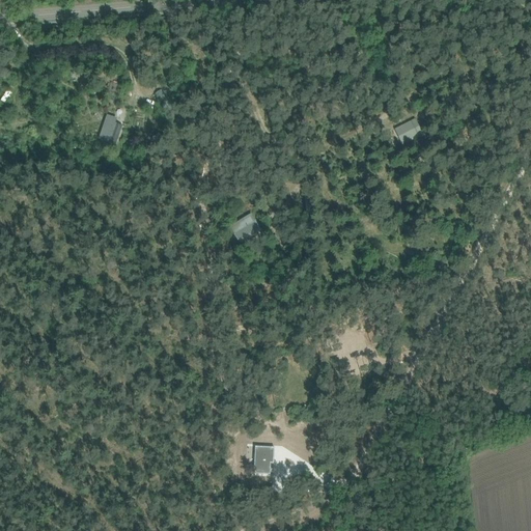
[(117,123),(116,122),(117,121),(107,117),(99,139),(109,143),(109,142),(116,144),(122,127),(117,124),(117,123)]
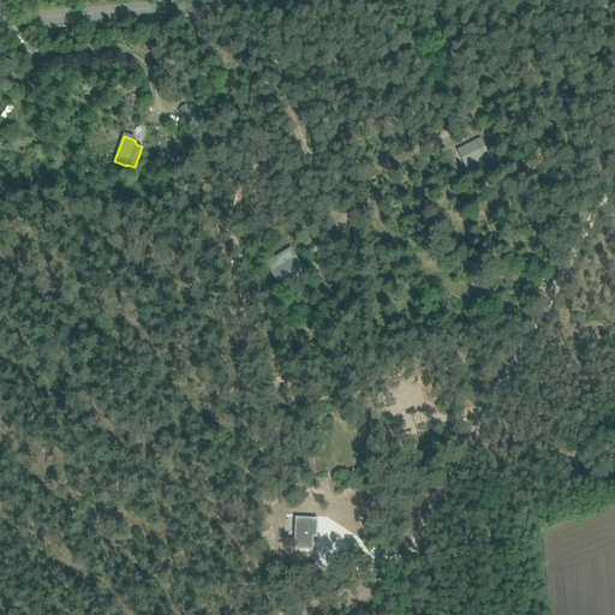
[(458,150),(466,168),(490,156),(482,138),(458,150)]
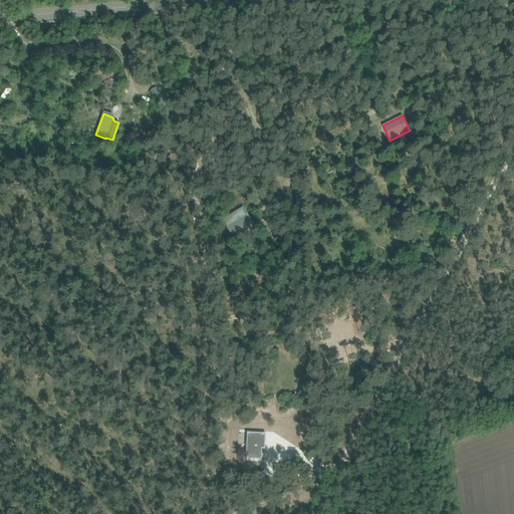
[(241,211),(225,220),(229,227),(245,218),(241,211)]
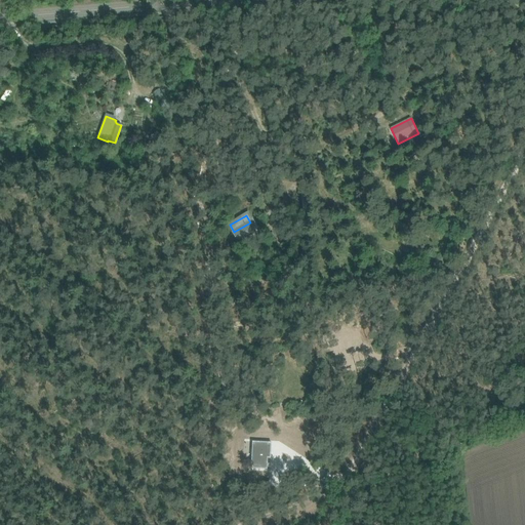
[(252,442),(251,469),(268,470),(268,458),(271,458),(272,443),(252,442)]
